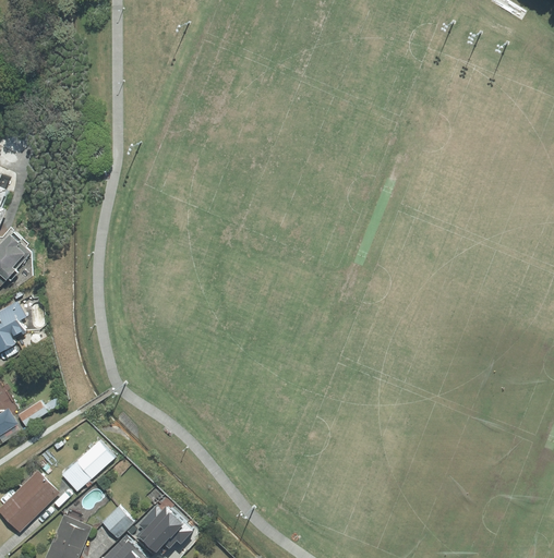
[(14,265),(26,252),(16,243),(19,241),(10,232),(0,243),(0,284),(7,277),(9,279),(17,268),(14,265)]
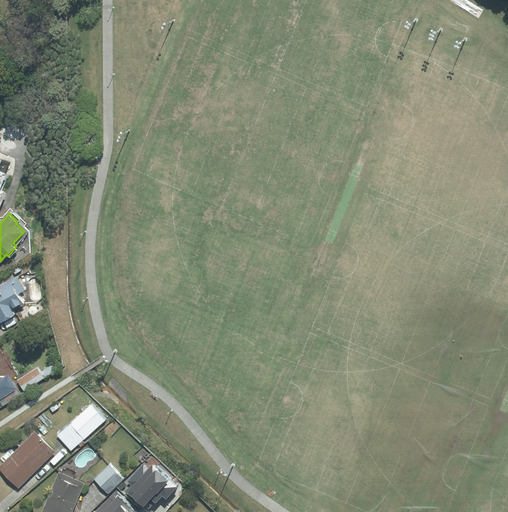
[(16,275),(0,283),(0,322),(15,314),(12,308),(23,302),(18,293),(25,290),(16,275)]
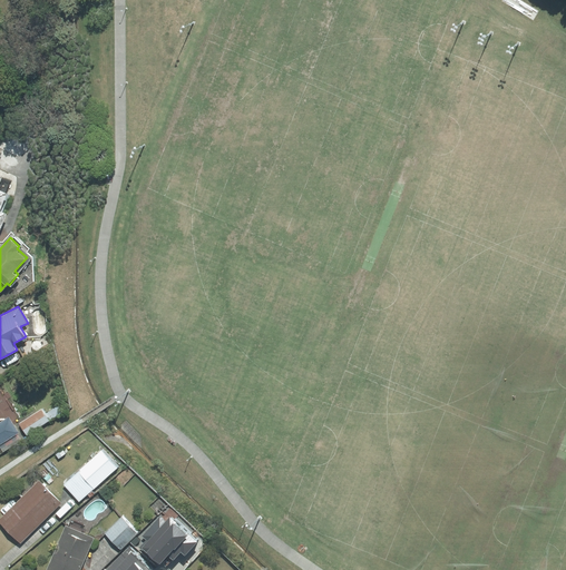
[(48,402),(16,421),(25,435),(56,416),(48,402)]
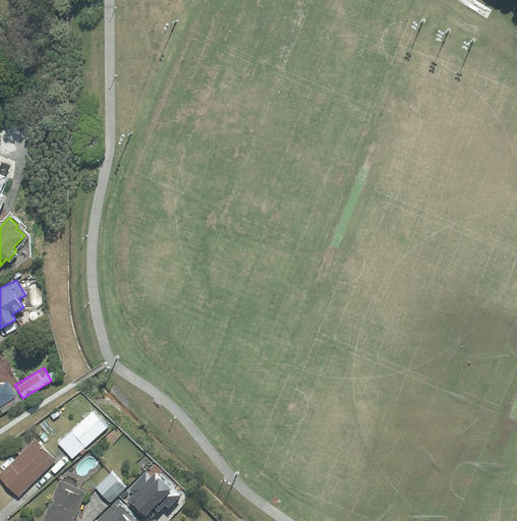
[(0,404),(16,394),(7,380),(0,384),(0,404)]
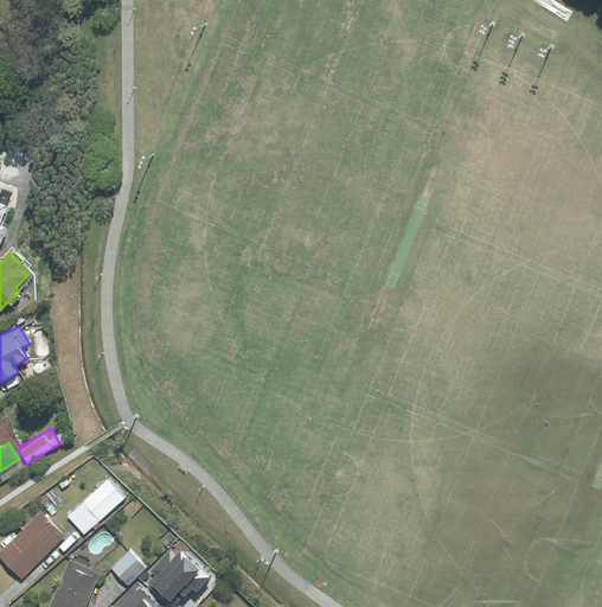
[(85,490),(89,494),(87,496),(104,516),(125,498),(107,478),(94,490),(91,486),(85,490)]
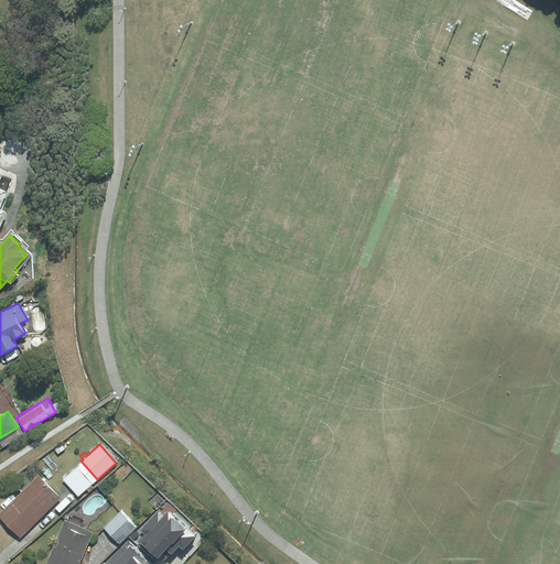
[(88,484),(93,479),(77,464),(61,480),(77,496),(84,489),(87,492),(92,487),(88,484)]
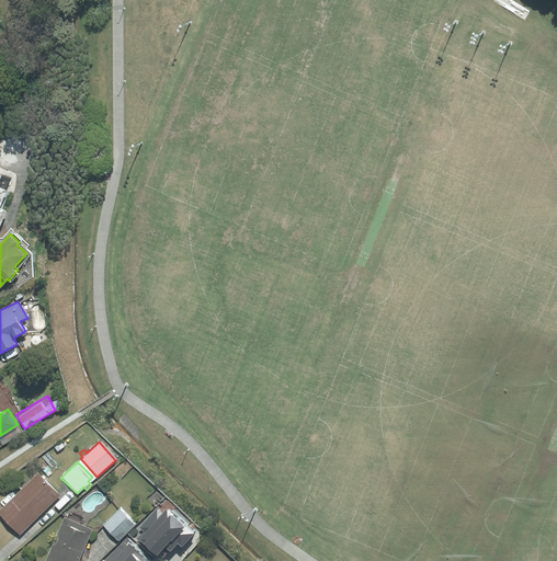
[(59,495),(36,471),(0,507),(0,516),(19,536),(59,495)]
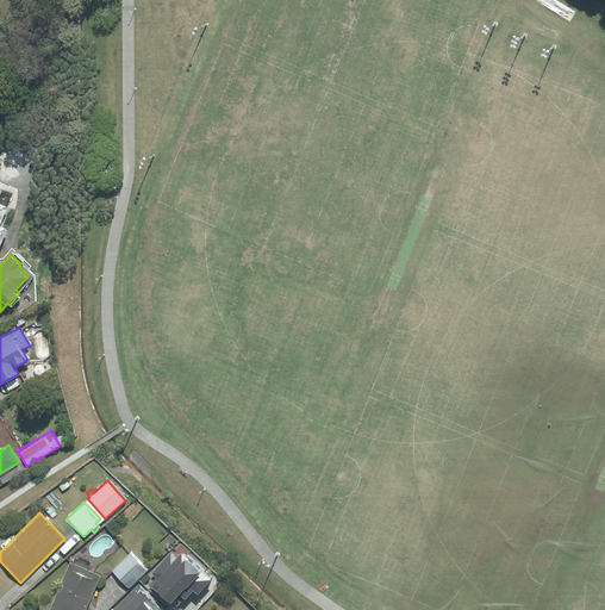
[(148,570),(125,551),(108,570),(130,589),(148,570)]
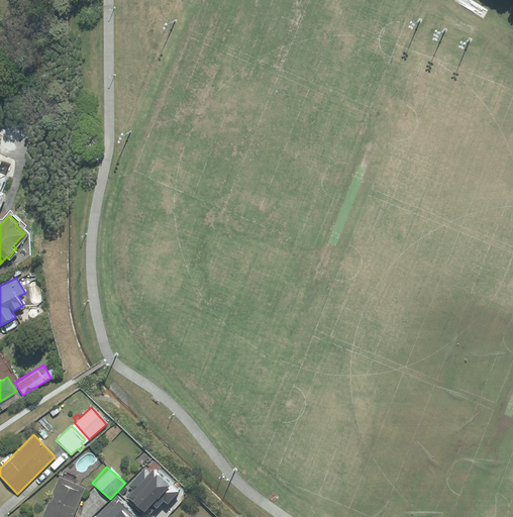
[(71,516),(85,485),(59,475),(40,516),(71,516)]
